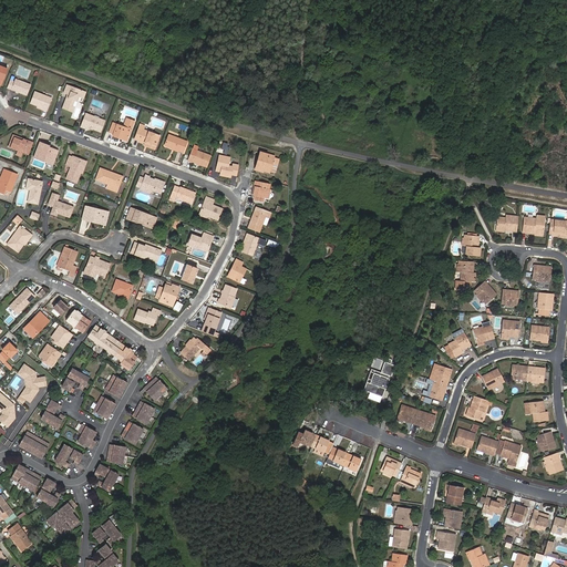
[(332,42),(330,51),(339,53),(341,44),(332,42)]
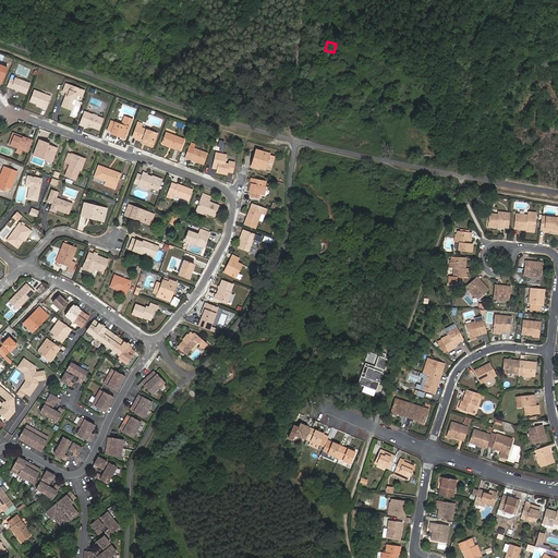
[(27,94),(31,84),(15,77),(14,80),(10,79),(7,86),(27,94)]
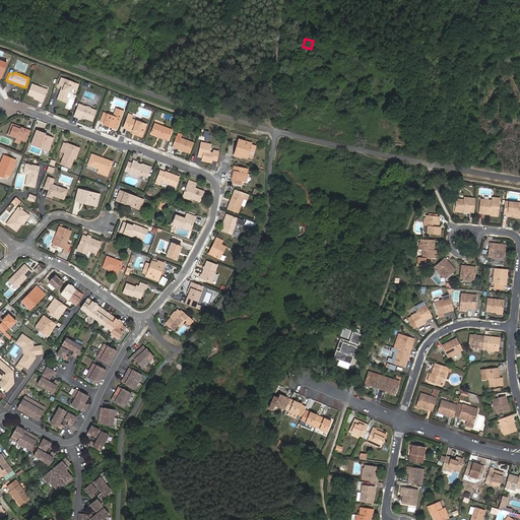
[(75,89),(77,84),(61,78),(58,85),(63,87),(62,90),(60,89),(57,100),(67,104),(73,88),(75,89)]
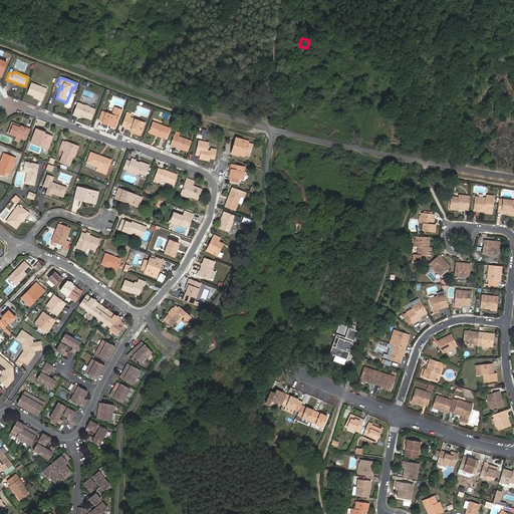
[(43,100),(47,89),(31,83),(27,93),(39,98),(39,99),(43,100)]
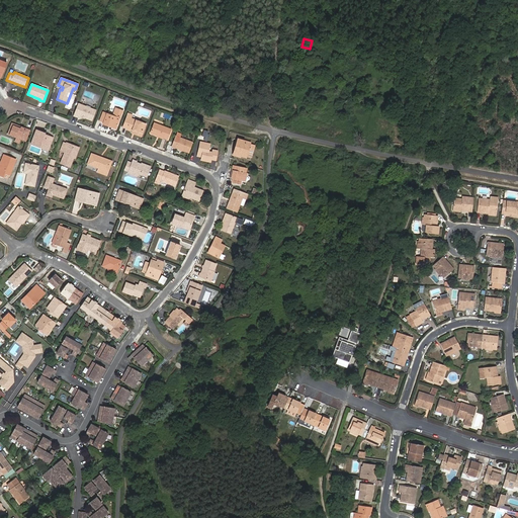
[(92,120),(96,111),(78,104),(74,115),(79,117),(80,115),(92,120)]
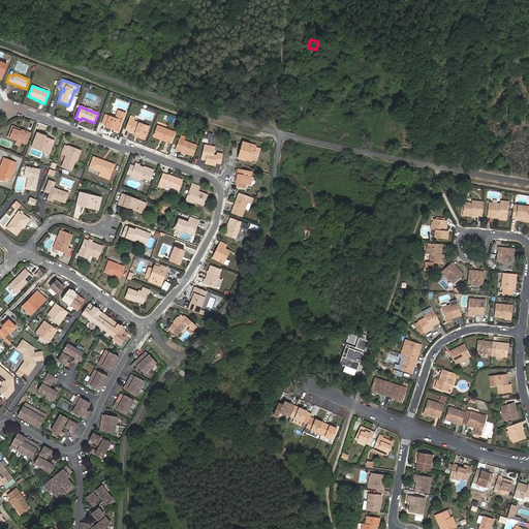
[(112,128),(119,130),(125,113),(118,111),(116,119),(105,115),(102,123),(106,125),(105,127),(112,129),(112,128)]
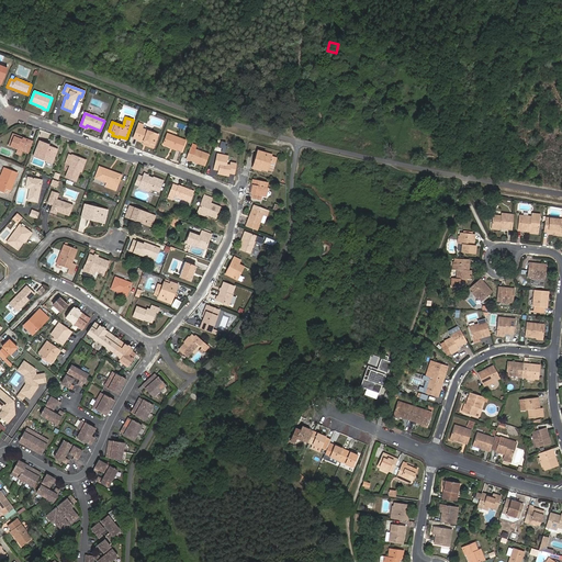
[(154,148),(158,135),(142,128),(143,127),(138,125),(134,138),(143,142),(142,143),(154,148)]
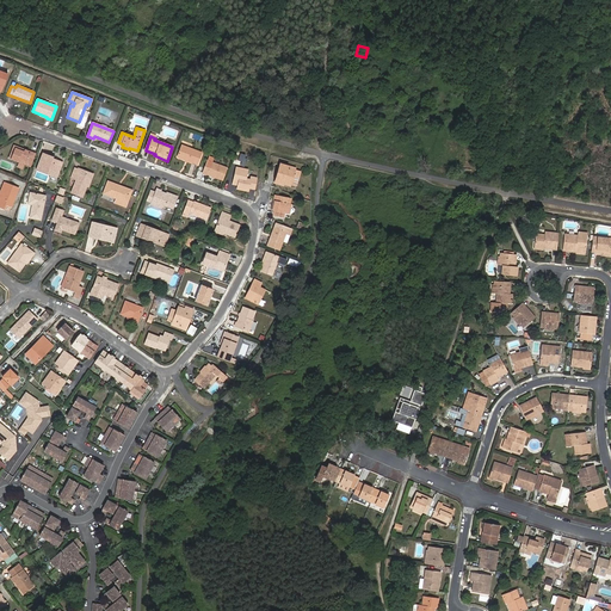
[(197,165),(202,153),(183,144),(178,156),(197,165)]
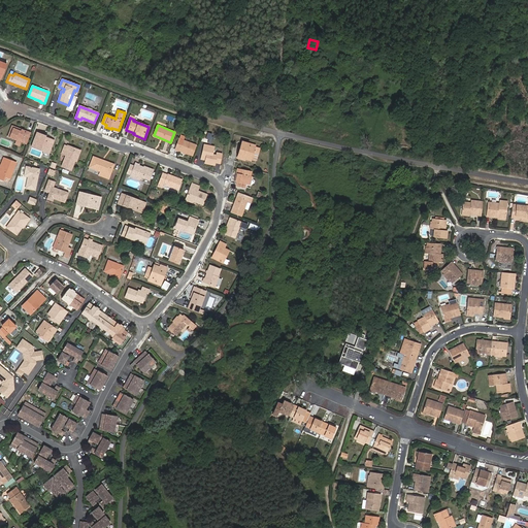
[(12,126),(8,136),(18,140),(20,141),(22,142),(27,143),(31,133),(12,126)]
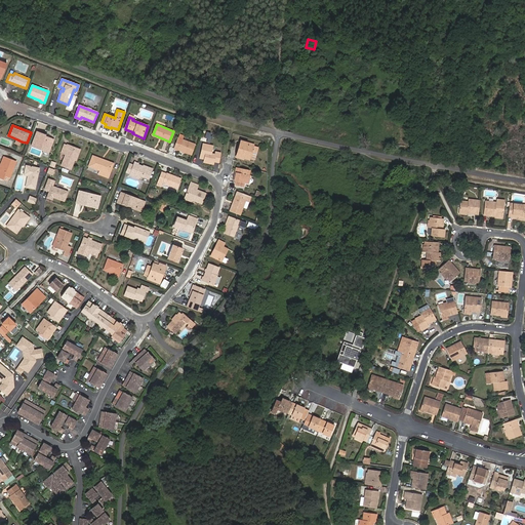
[(45,136),(46,135),(37,132),(32,146),(49,153),(54,139),(45,136)]
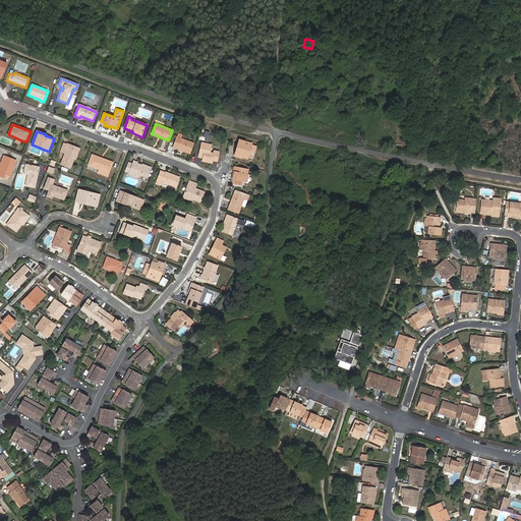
[(190,154),(194,143),(176,137),(173,148),(176,150),(176,149),(190,154)]
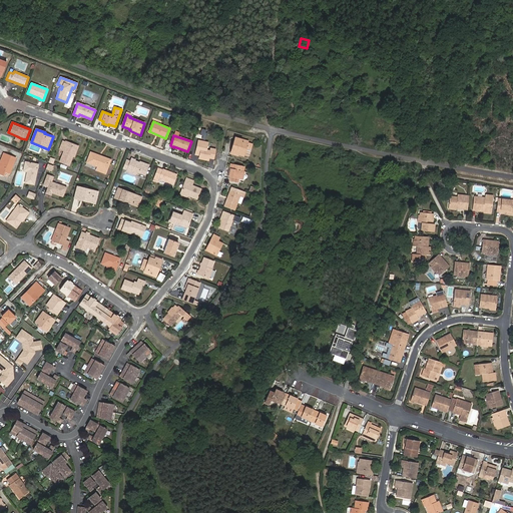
[(252,144),(247,143),(248,141),(235,137),(231,152),(243,156),(244,154),(248,155),(252,144)]
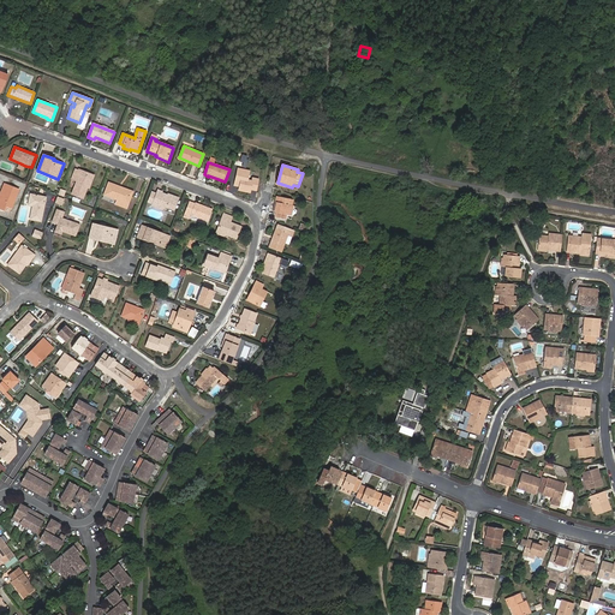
[(252,180),(248,179),(249,171),(238,168),(236,183),(240,184),(239,190),(250,192),(250,189),(256,190),(258,179),(252,178),(252,180)]
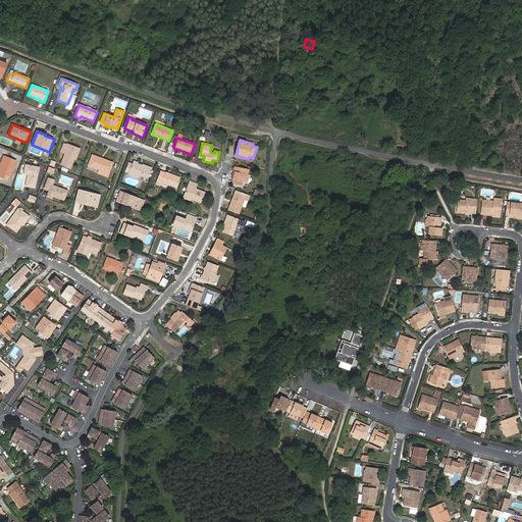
[(70,168),(77,150),(67,146),(67,145),(64,144),(61,152),(65,154),(61,164),(70,168)]
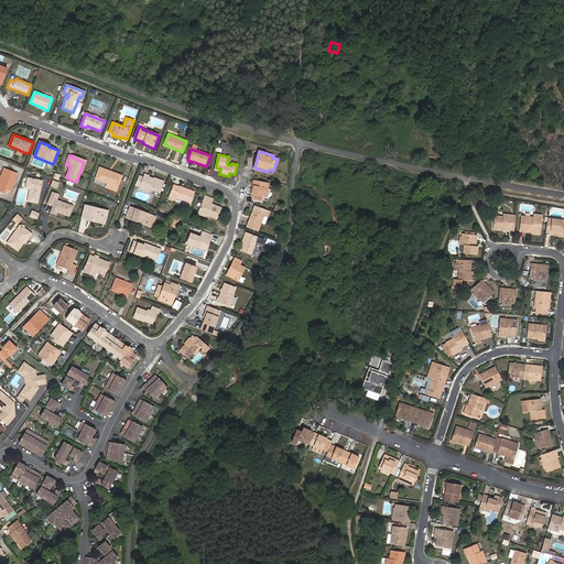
[(116,186),(120,176),(109,173),(109,171),(100,167),(96,179),(108,183),(107,187),(116,191),(118,187),(116,186)]
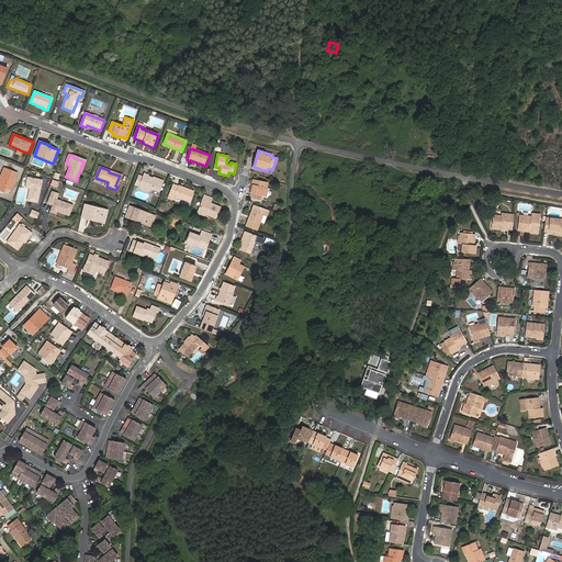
[(11,190),(18,172),(7,168),(1,181),(0,181),(0,191),(4,192),(6,188),(11,190)]
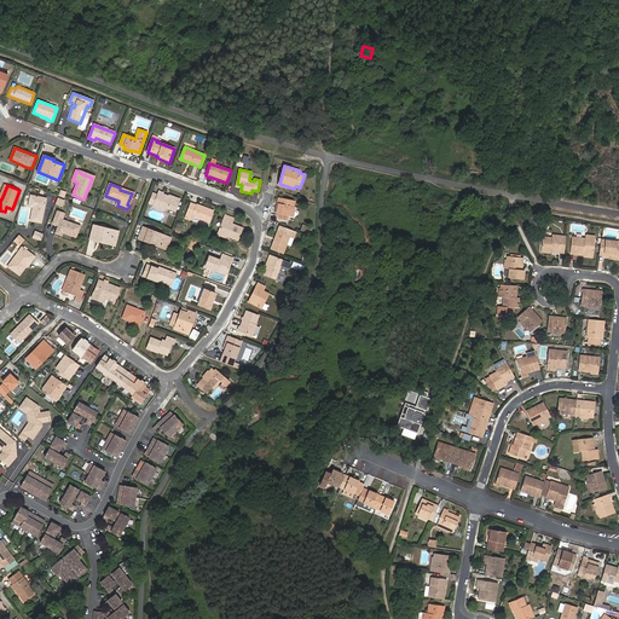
[(169,195),(168,196),(163,195),(162,197),(154,194),(150,203),(154,204),(154,207),(163,210),(168,208),(175,212),(180,200),(169,195)]
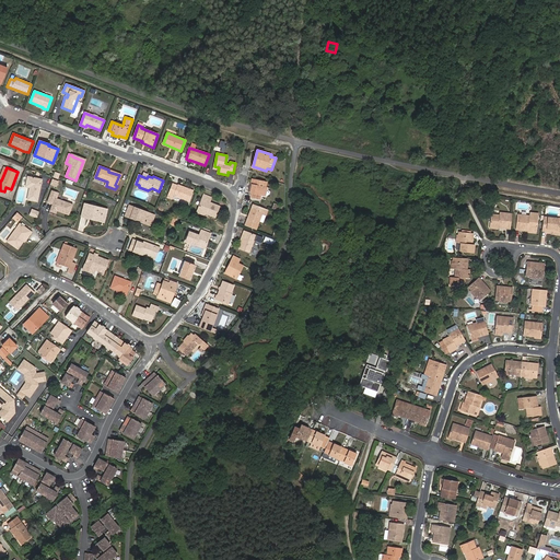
[(27,199),(37,201),(42,179),(28,177),(26,186),(31,187),(27,199)]
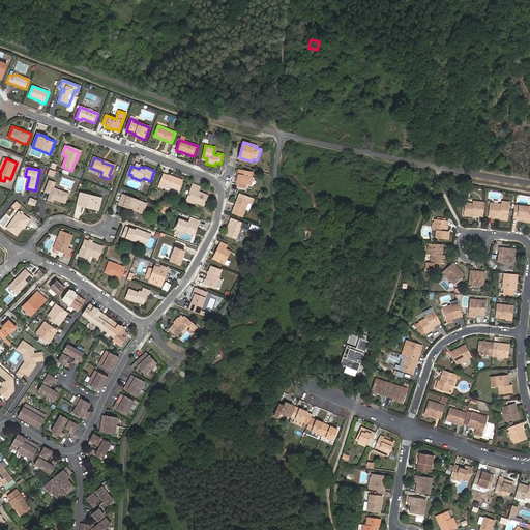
[(249,185),(253,172),(239,169),(238,174),(237,182),(237,186),(246,188),(247,185),(249,185)]
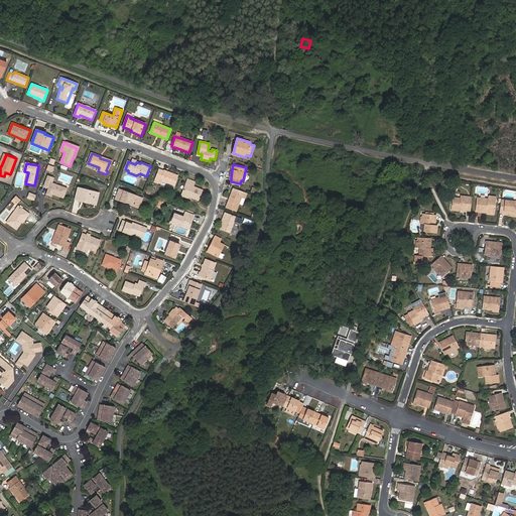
[(174,185),(177,175),(159,168),(154,181),(159,183),(160,180),(174,185)]
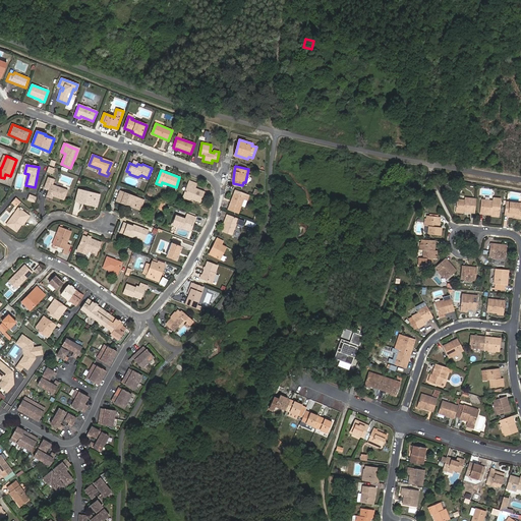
[(55,179),(49,177),(44,188),(49,190),(47,196),(52,198),(53,196),(64,200),(68,190),(53,184),(55,179)]
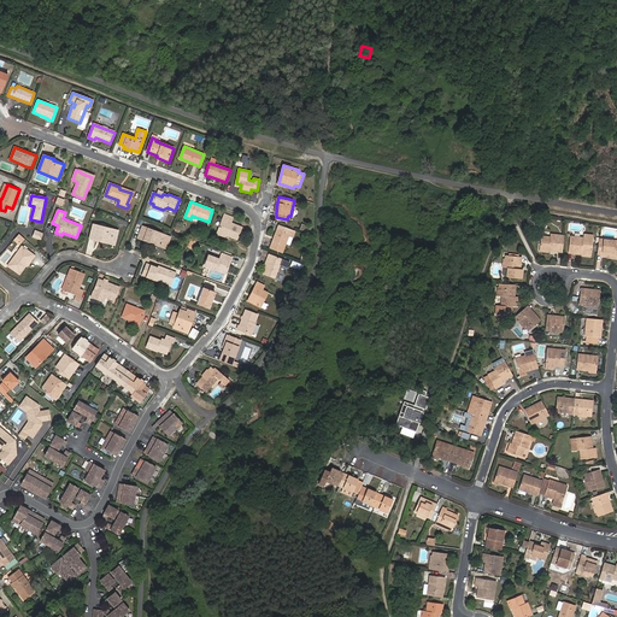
[(238,239),(241,227),(230,223),(233,218),(225,215),(217,234),(227,238),(227,235),(238,239)]
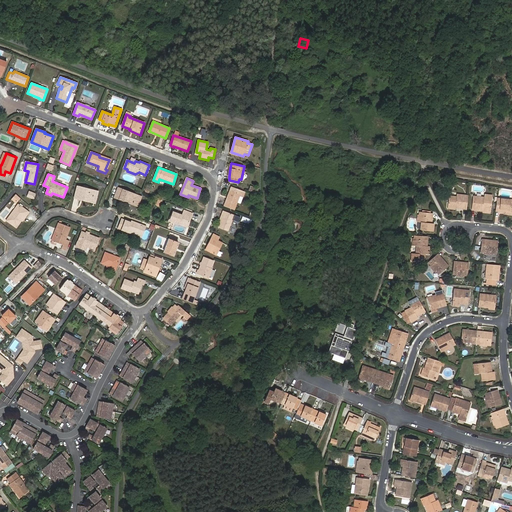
[(92,200),(95,191),(77,186),(75,198),(81,199),(82,198),(92,200)]
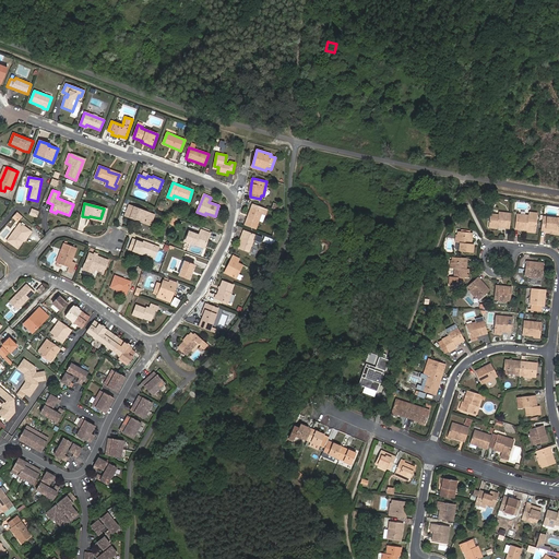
[(256,228),(263,209),(252,204),(245,224),(256,228)]
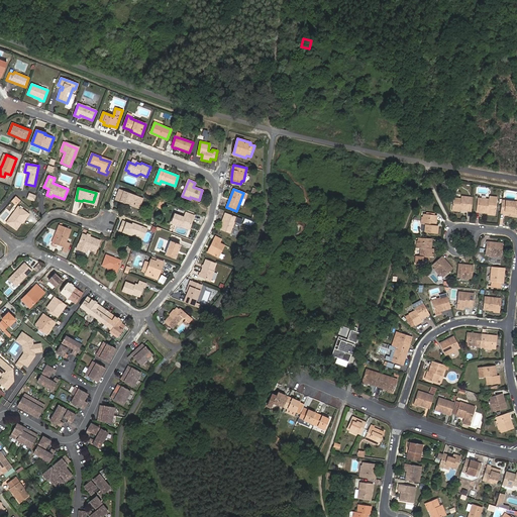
[(136,205),(139,197),(119,190),(116,199),(125,203),(125,201),(136,205)]
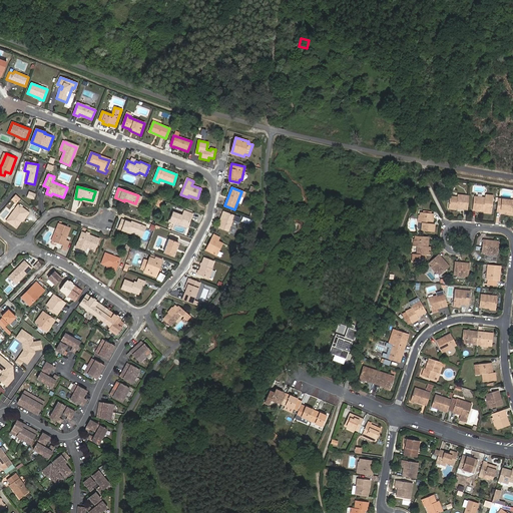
[(472,210),(483,211),(491,212),(492,202),(492,195),(485,195),(484,199),(473,198),(472,210)]
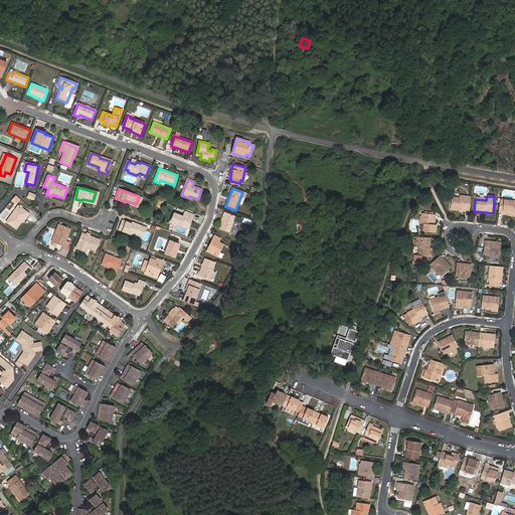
[(457,210),(469,211),(470,198),(458,197),(458,200),(451,199),(450,209),(457,210)]
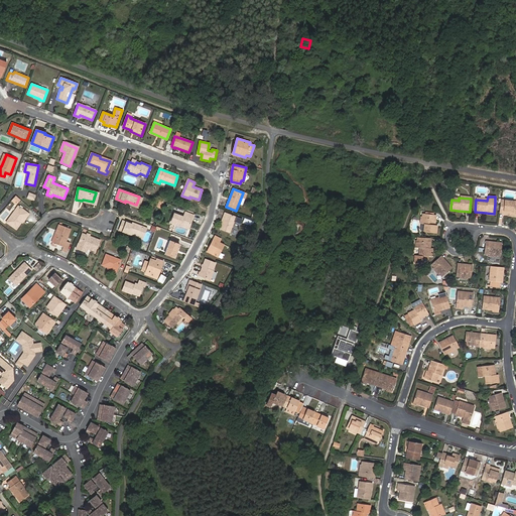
[(515,202),(500,201),(499,214),(509,215),(515,215),(515,207),(515,202)]
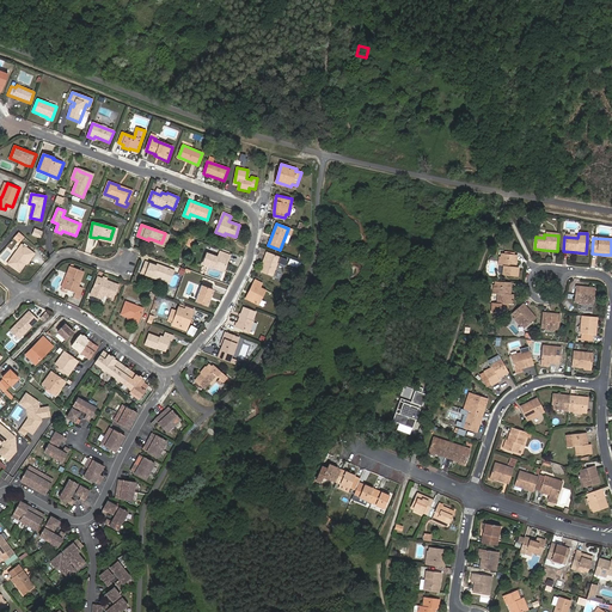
[(31,258),(35,254),(22,245),(8,263),(19,271),(30,257),(31,258)]
